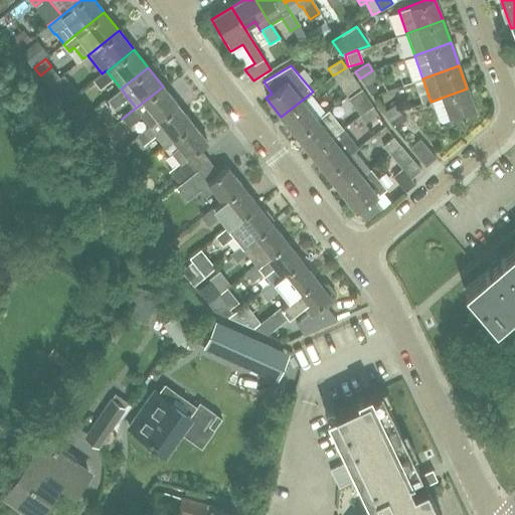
[(359,87),(346,67),(333,75),(345,95),(359,87)]
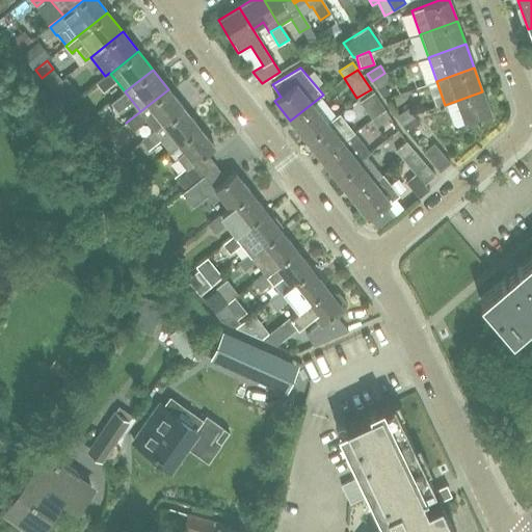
[(110,74),(109,73),(105,76),(95,83),(102,92),(116,81),(110,74)]
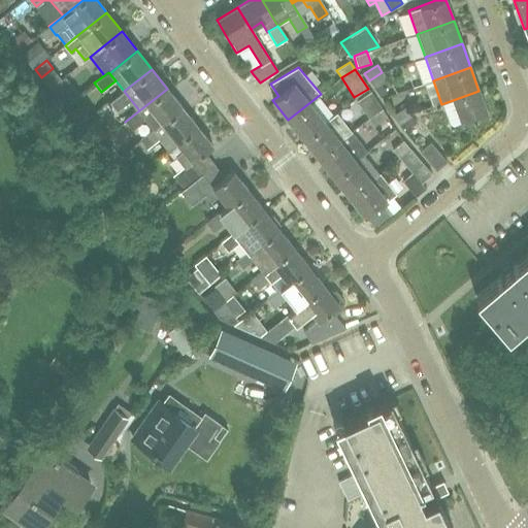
[(382,72),(369,80),(374,89),(387,83),(382,72)]
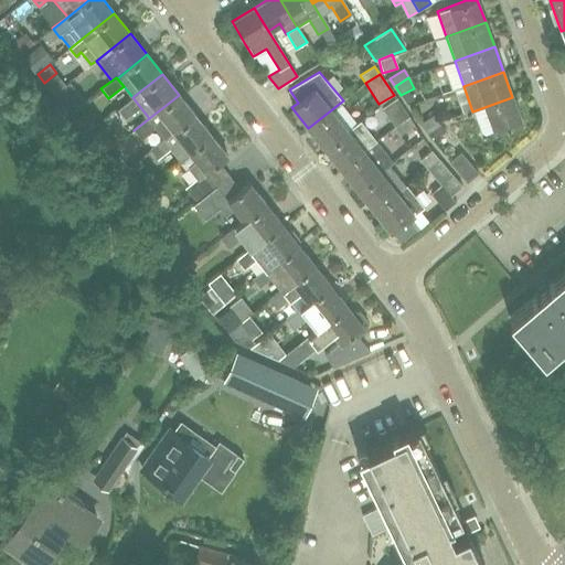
[(70,115),(85,102),(70,83),(54,96),(70,115)]
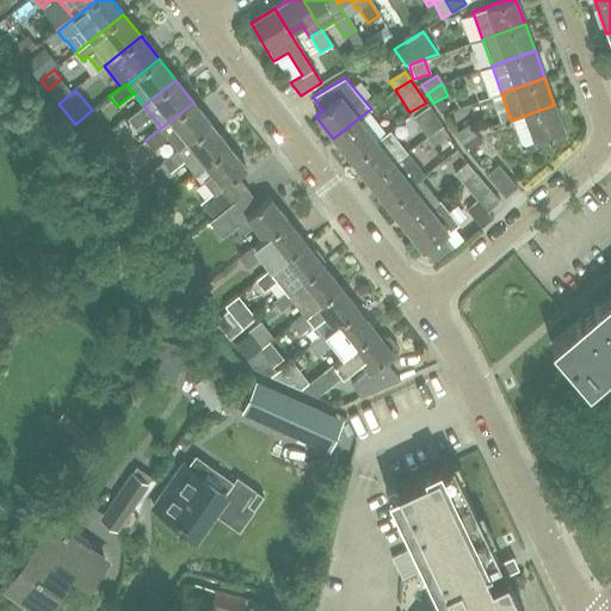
[(211,124),(193,103),(144,141),(153,150),(167,139),(176,149),(161,162),(162,162),(187,143),(211,124)]
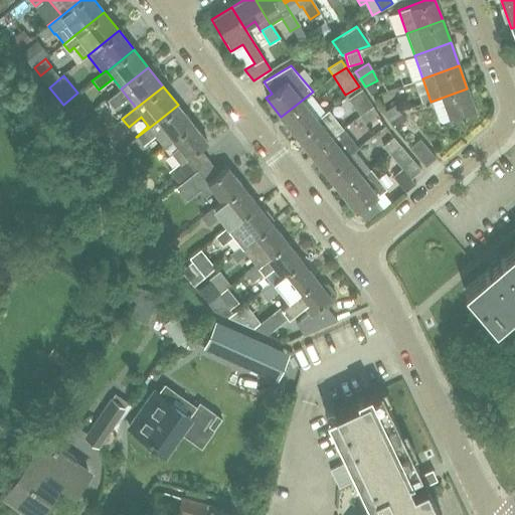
[(114,109),(128,98),(121,89),(107,100),(114,109)]
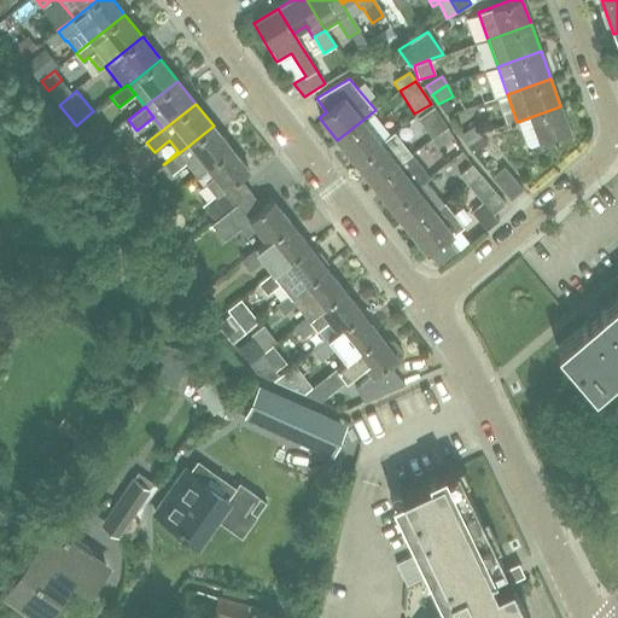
[(560,106),(517,122),(526,149),(570,133),(560,106)]
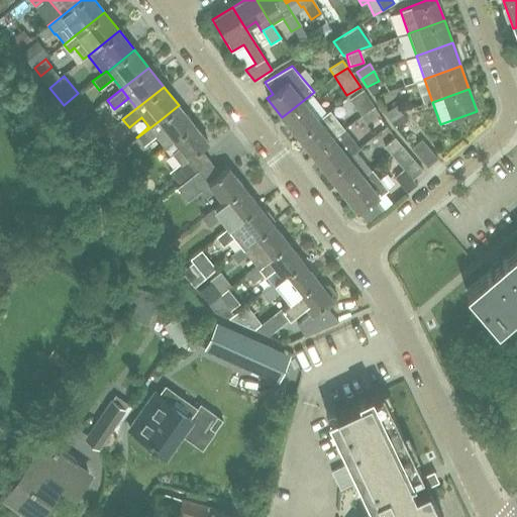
[(360,116),(374,108),(369,101),(363,91),(349,99),(355,109),(360,116)]
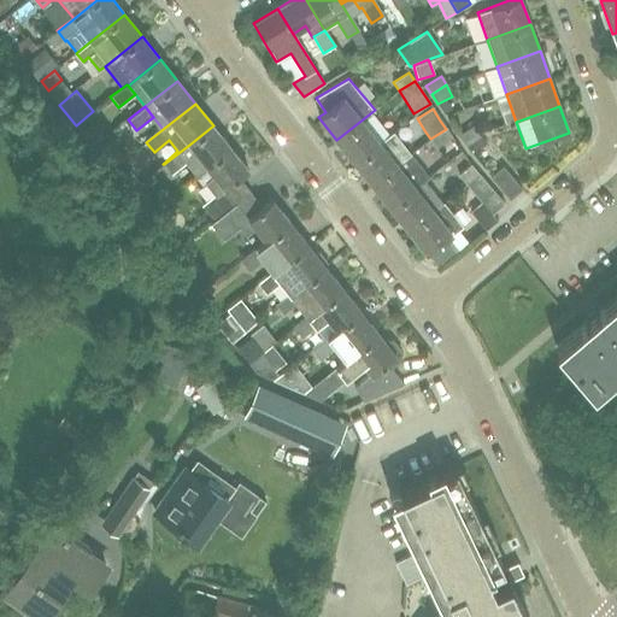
[(375,110),(336,140),(354,163),(380,142),(363,121),(375,111),(375,110)]
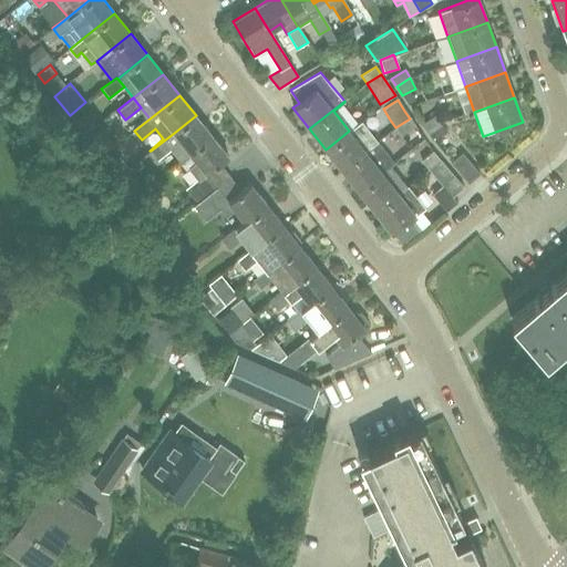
[(157,160),(169,151),(178,162),(191,153),(212,136),(196,115),(174,133),(151,151),(157,160)]
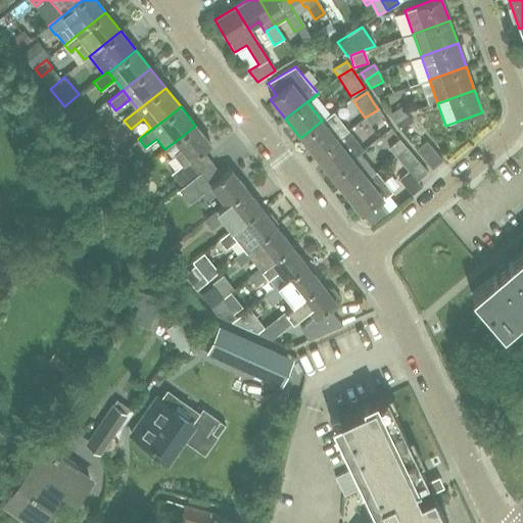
[(407,114),(401,106),(389,114),(394,123),(407,114)]
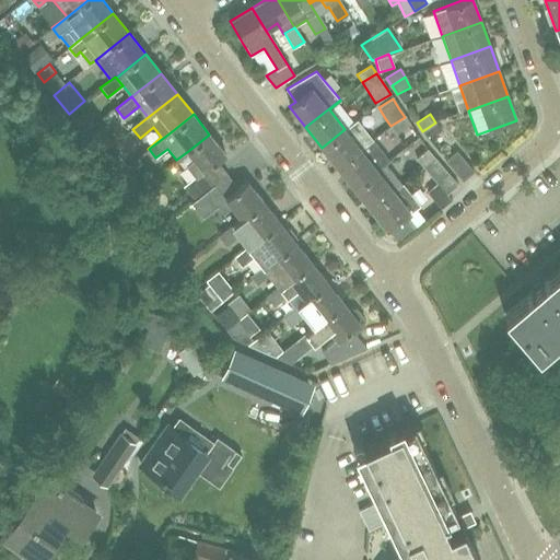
[(397,135),(410,125),(405,117),(391,126),(397,135)]
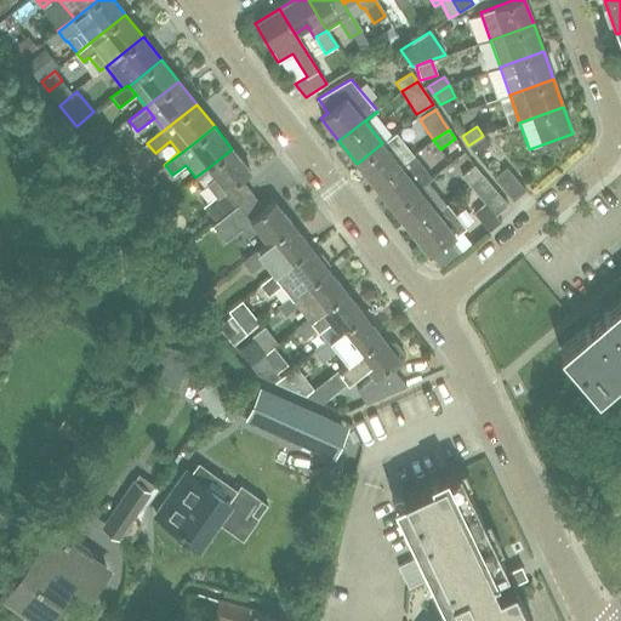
[(396,134),(382,143),(357,164),(375,187),(414,155),(396,134)]
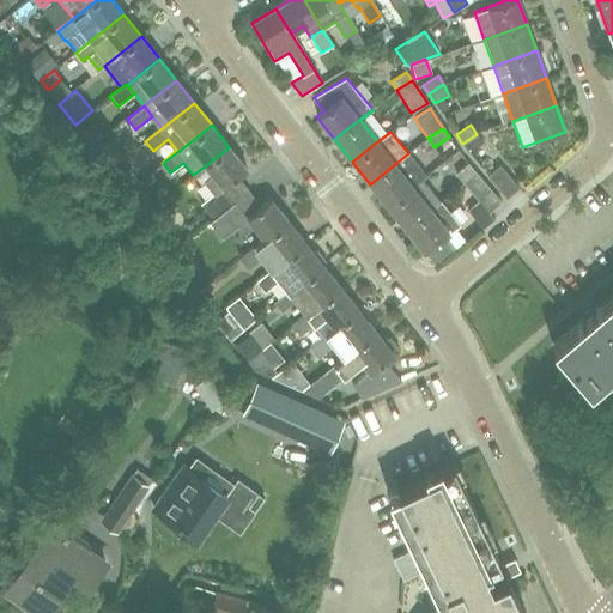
[(477,134),(462,144),(467,152),(483,143),(477,134)]
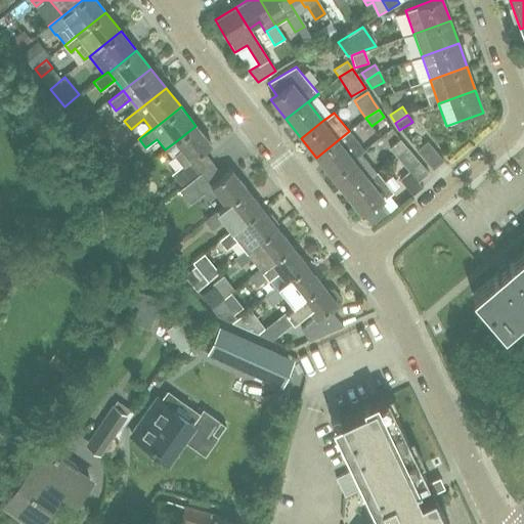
[(110,132),(97,117),(82,129),(94,144),(110,132)]
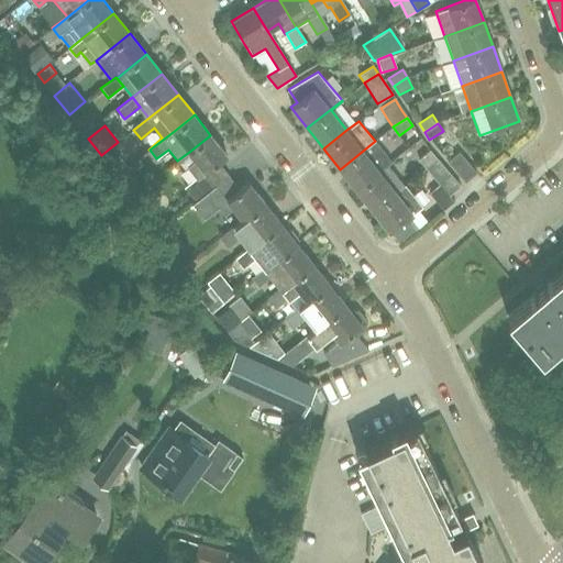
[(210,135),(189,152),(196,161),(188,167),(197,178),(186,187),(197,201),(229,176),(218,163),(227,155),(210,135)]
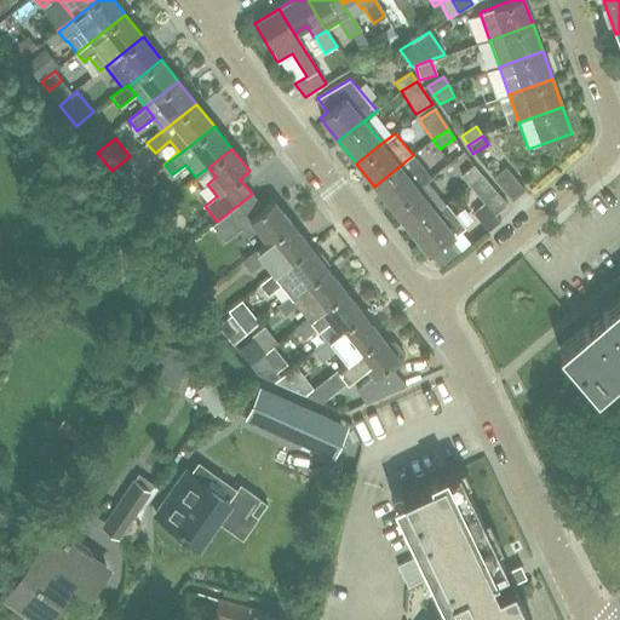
[(413,155),(374,187),(392,210),(426,182),(431,178),(413,155)]
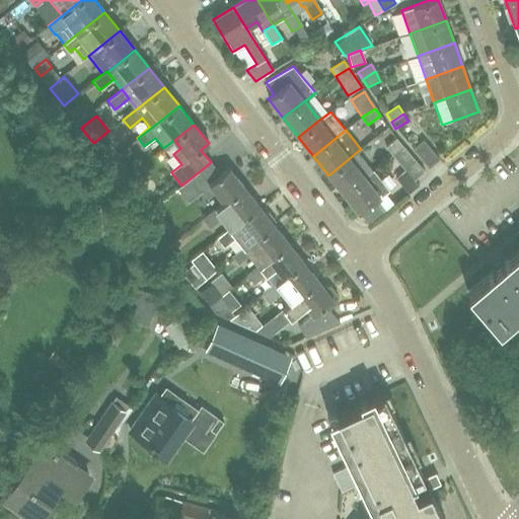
[(385,148),(391,155),(402,147),(395,139),(385,148)]
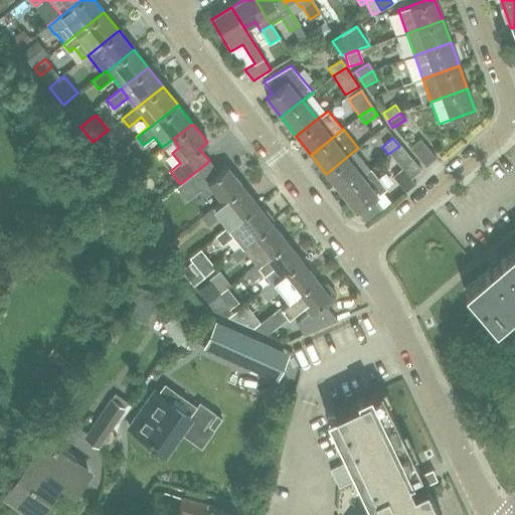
[(425,165),(435,157),(419,139),(410,147),(425,165)]
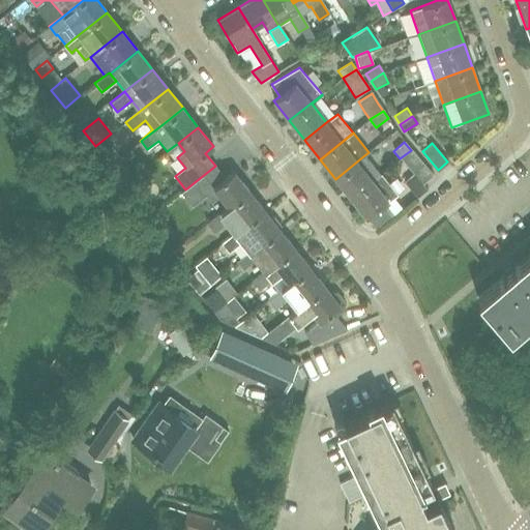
[(433,175),(411,150),(400,158),(422,184),(433,175)]
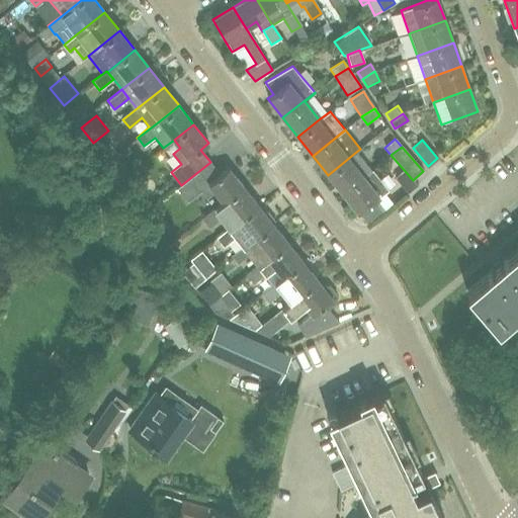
[(356,152),(328,175),(343,194),(371,171),(356,152)]
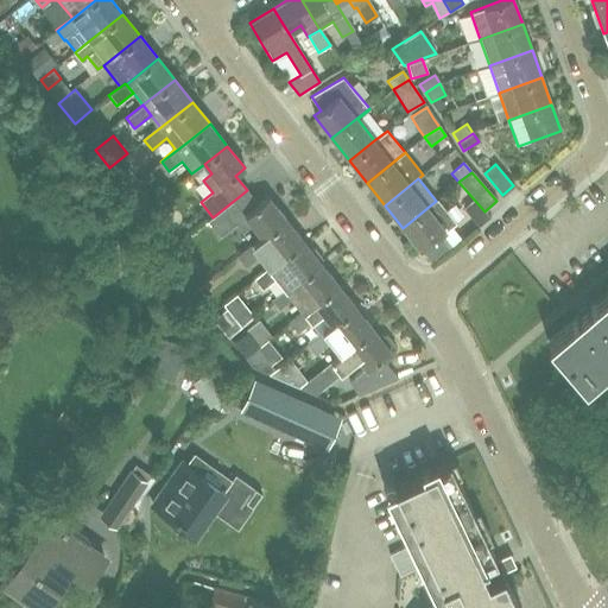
[(252,225),(263,238),(239,257),(239,258),(286,220),(268,197),(259,204),(247,190),(213,217),(208,221),(220,236),(236,223),(242,232),(252,225)]
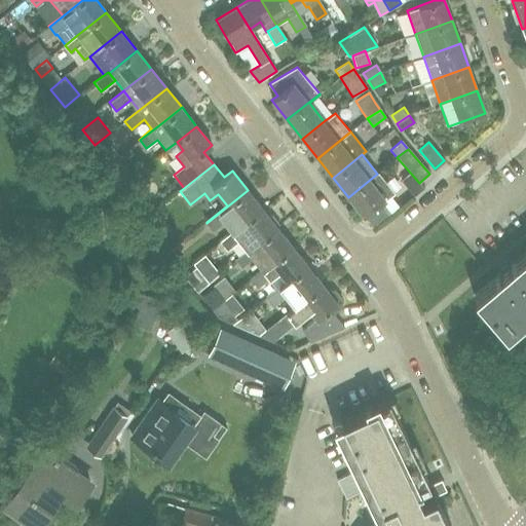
[(363,216),(385,198),(393,192),(378,173),(377,174),(348,197),(363,216)]
